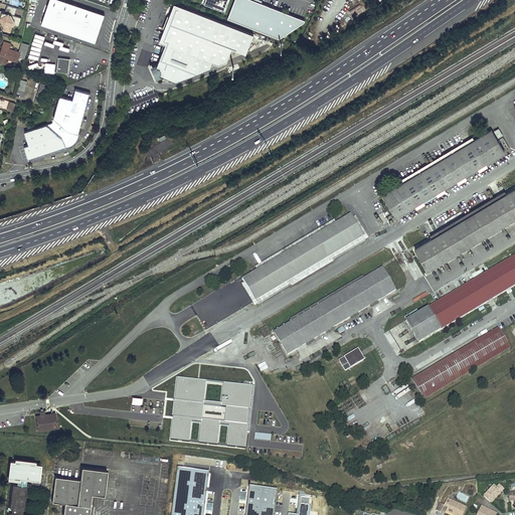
[(105,12),(70,0),(48,0),(40,22),(95,41),(105,12)]
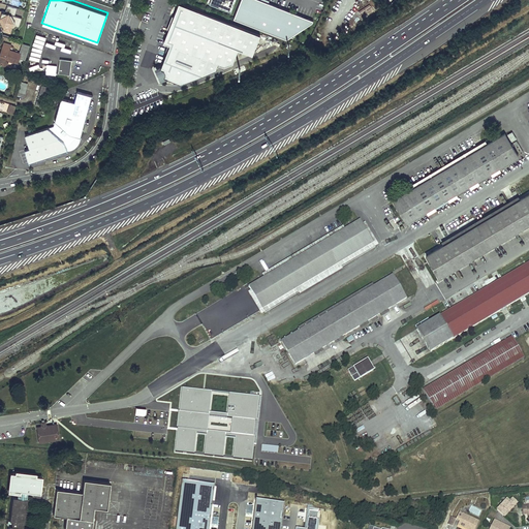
[(208,0),(208,1),(231,10),(235,0),(208,0)]
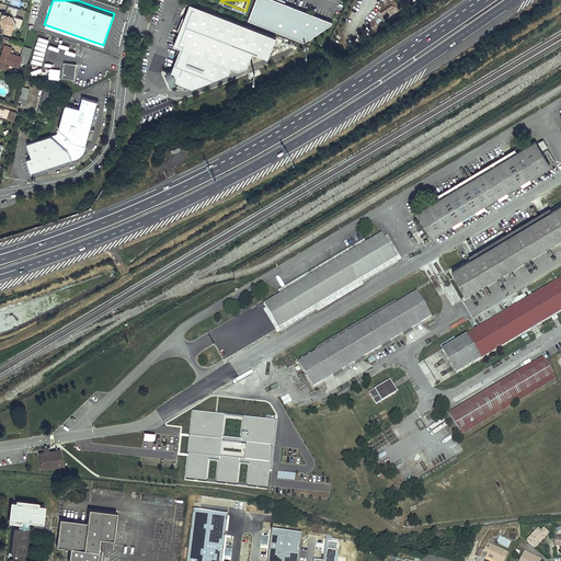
[(331,23),(271,0),(254,0),(248,21),(302,43),(331,23)]
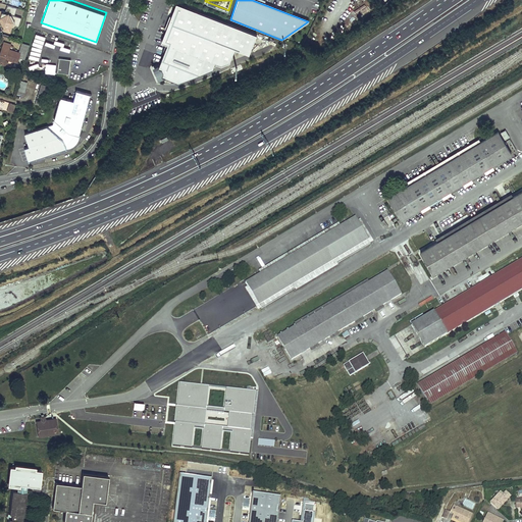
[(161,75),(178,83),(213,68),(215,62),(221,65),(229,61),(235,48),(249,54),(257,34),(176,3),(161,42),(167,44),(158,68),(158,69),(159,69),(159,70),(160,71),(160,72),(160,73),(161,74),(161,75)]
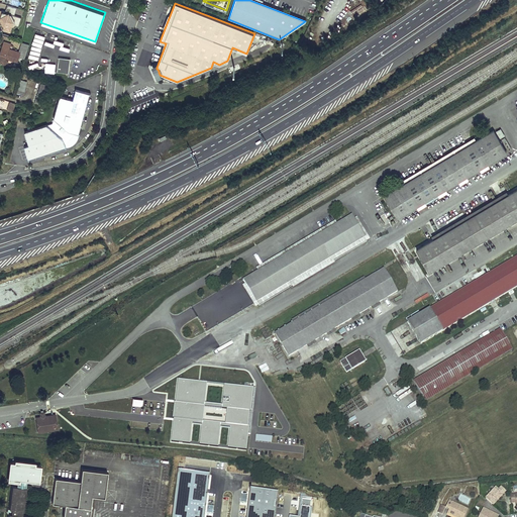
[(11,26),(14,25),(18,26),(21,17),(14,15),(16,8),(7,5),(4,12),(0,10),(0,18),(4,26),(3,29),(9,31),(11,26)]
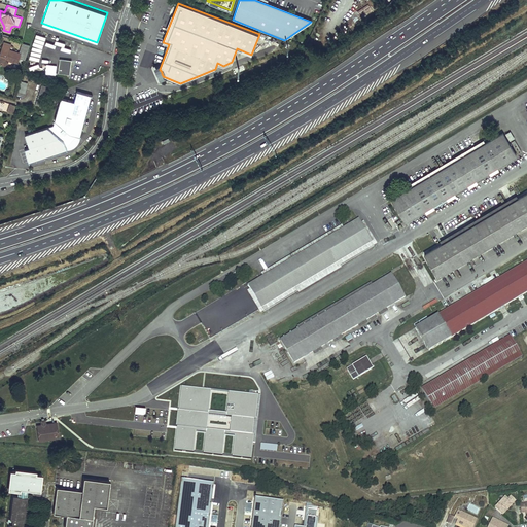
[(30,45),(22,43),(20,53),(10,49),(12,44),(4,42),(0,55),(0,64),(8,67),(10,62),(20,64),(21,59),(25,61),(30,45)]
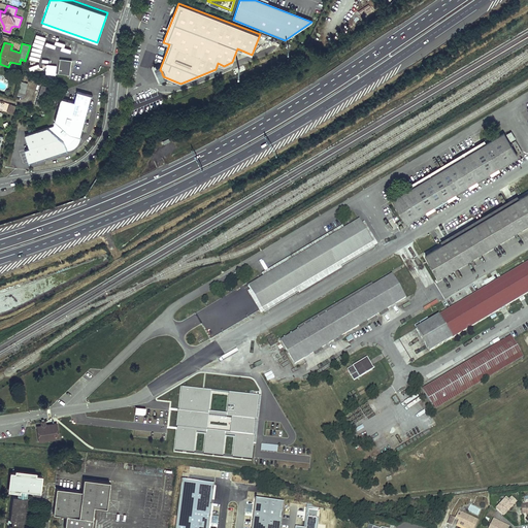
[(60,59),(59,73),(70,74),(71,63),(69,60),(60,59)]
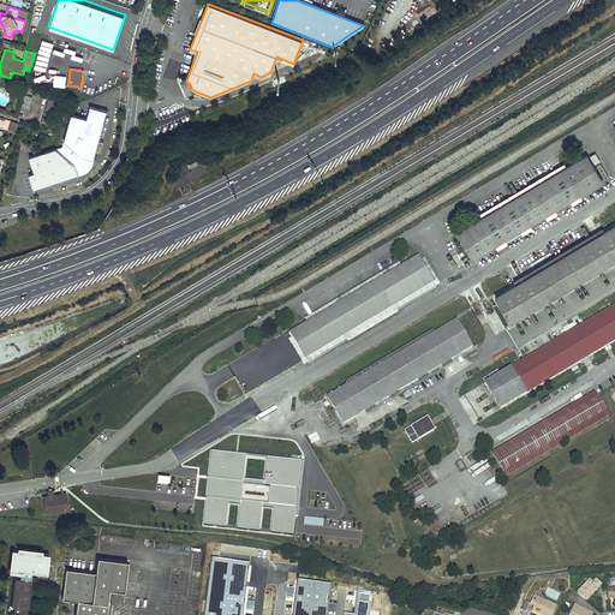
[(24,95),(21,112),(28,113),(33,97),(24,95)]
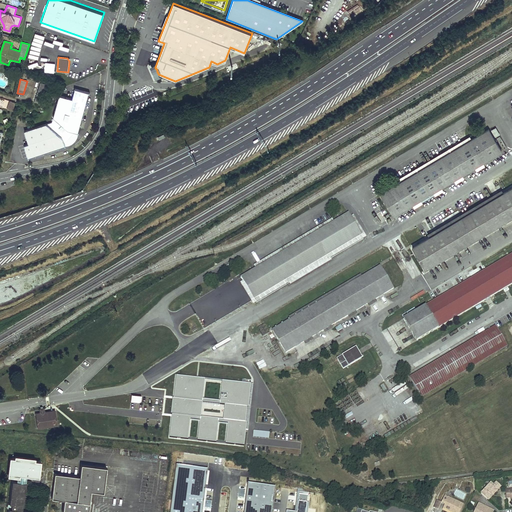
[(48,85),(41,83),(35,102),(42,104),(48,85)]
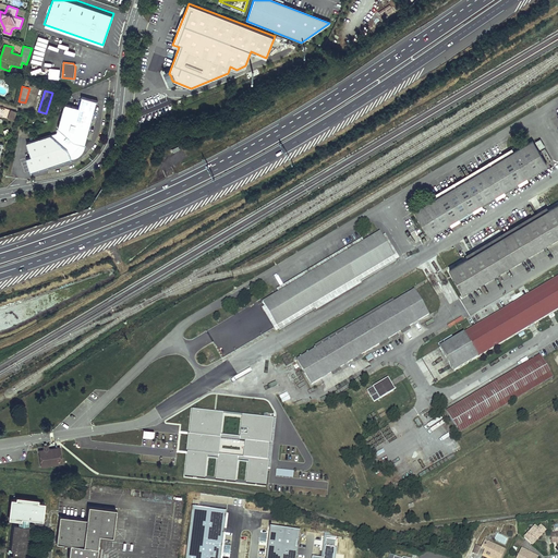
[(80,107),(65,104),(57,133),(71,156),(73,155),(84,144),(86,144),(97,100),(82,96),(80,107)]
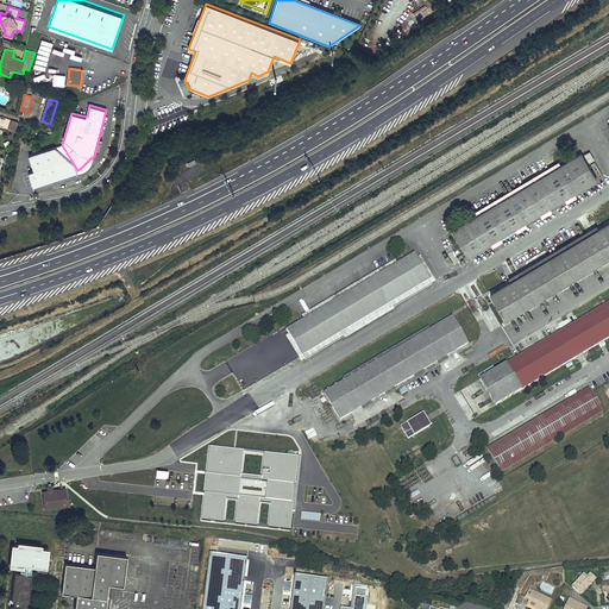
[(62,145),(30,156),(35,171),(30,173),(35,188),(79,173),(77,170),(62,145)]
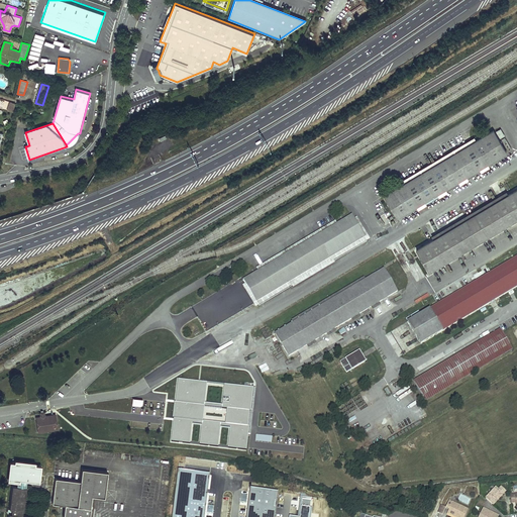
[(398,217),(506,152),(494,130),(385,195),(398,217)]
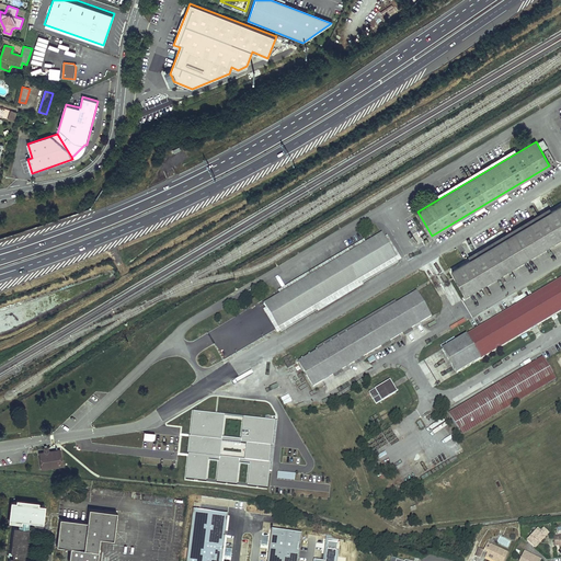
[(560,206),(453,271),(466,294),(560,237),(560,206)]
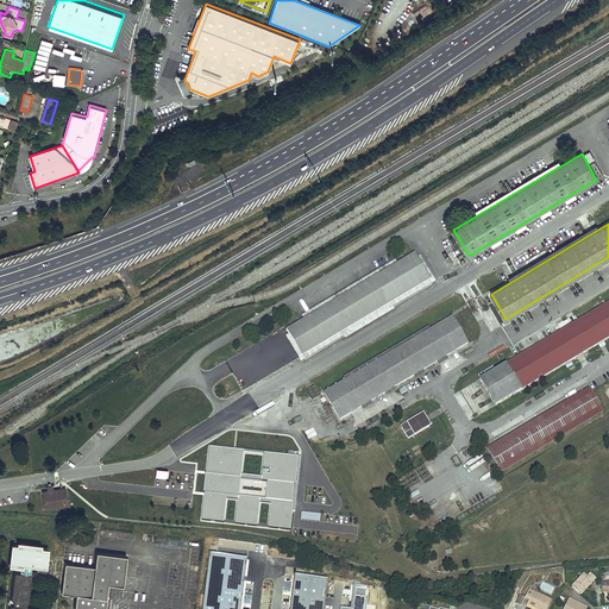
[(414,253),(287,328),(302,355),(429,278),(414,253)]
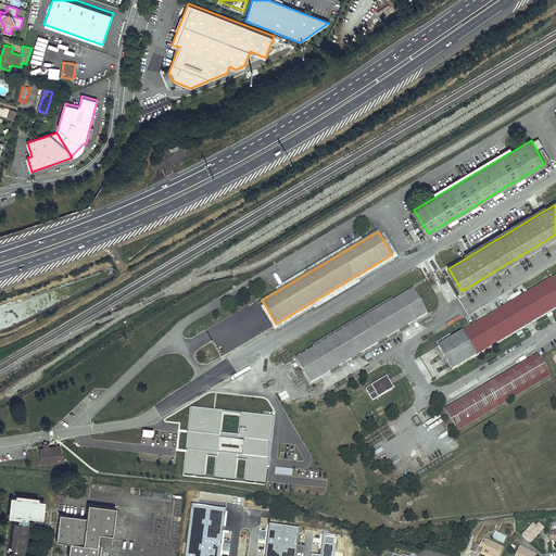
[(555,276),(438,345),(452,369),(555,307),(555,276)]
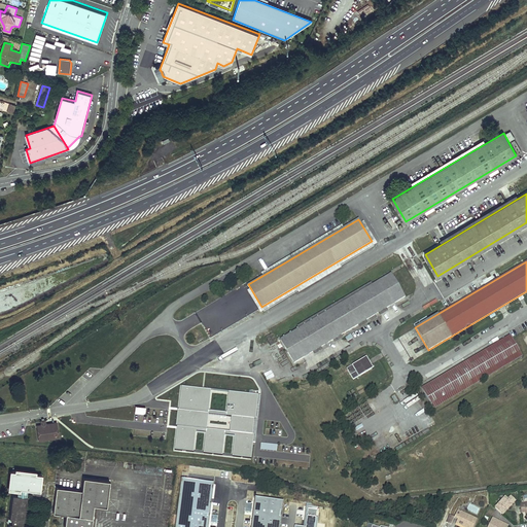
[(391,275),(281,340),(293,361),(403,295),(391,275)]
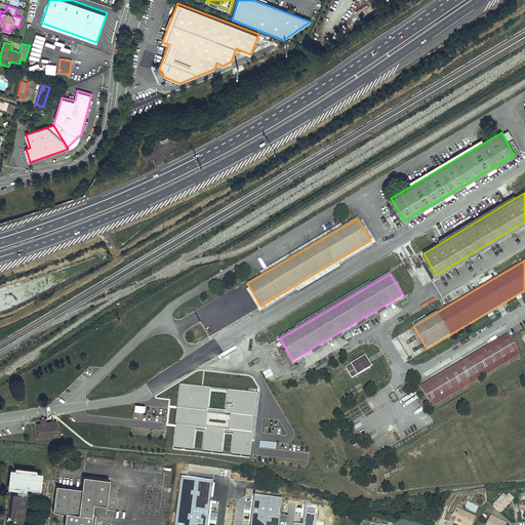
[(431,407),(522,354),(511,334),(419,388),(431,407)]
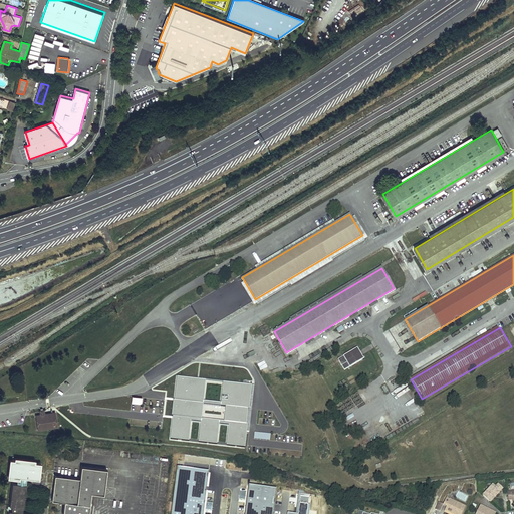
[(271,346),(278,363),(283,361),(276,344),(271,346)]
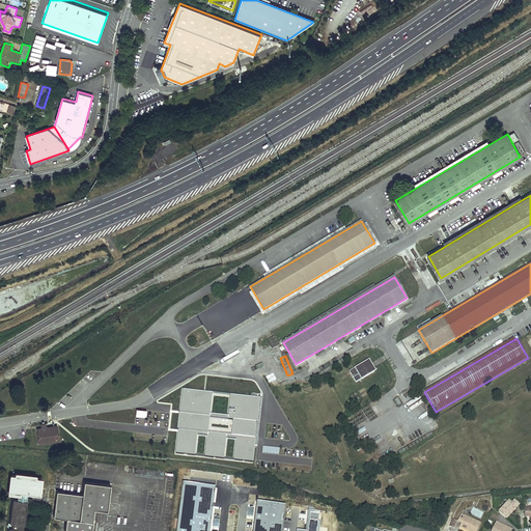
[(368,360),(348,372),(355,383),(374,370),(368,360)]
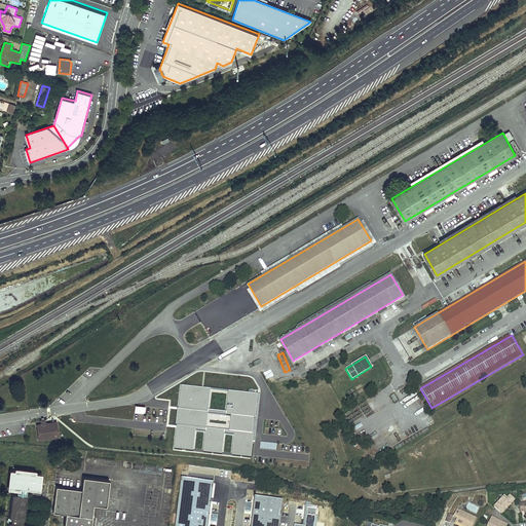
[(233,405),(232,410),(226,409),(226,412),(209,410),(211,389),(180,386),(176,425),(177,425),(174,449),(192,451),(195,430),(205,431),(202,452),(222,455),(224,434),(234,435),(231,455),(251,457),(254,434),(253,434),(257,395),(228,390),(226,404),(233,405)]
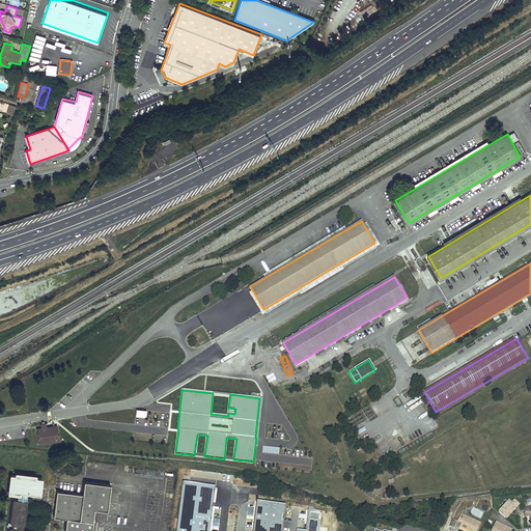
[(37,428),(38,430),(52,428),(53,425),(47,426),(46,422),(43,423),(43,427),(37,428)]
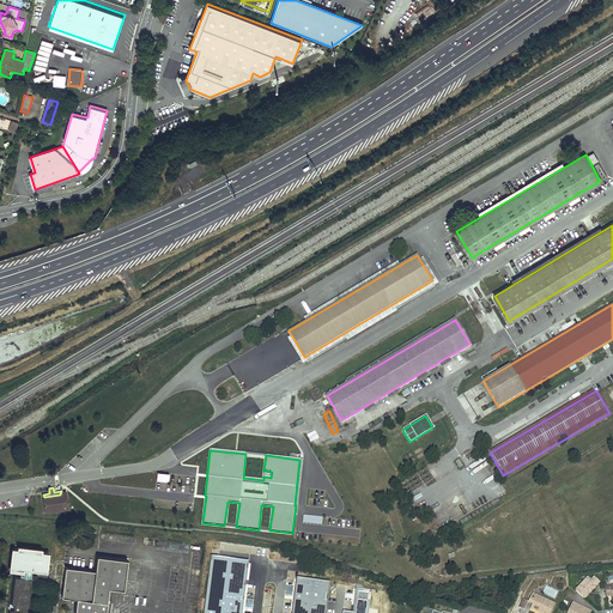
[(61,491),(60,495),(44,497),(46,511),(68,508),(66,491),(61,491)]
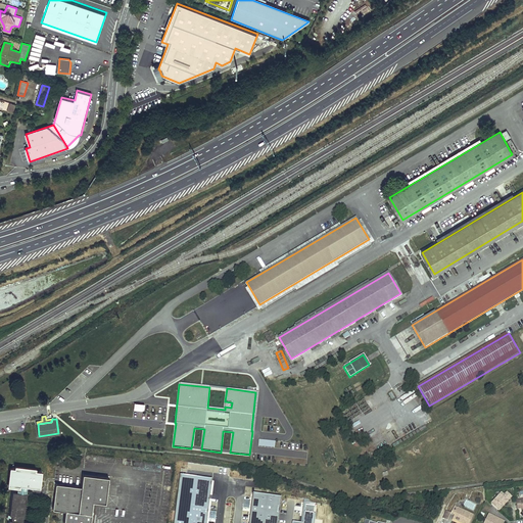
[(159,435),(160,429),(132,425),(131,431),(159,435)]
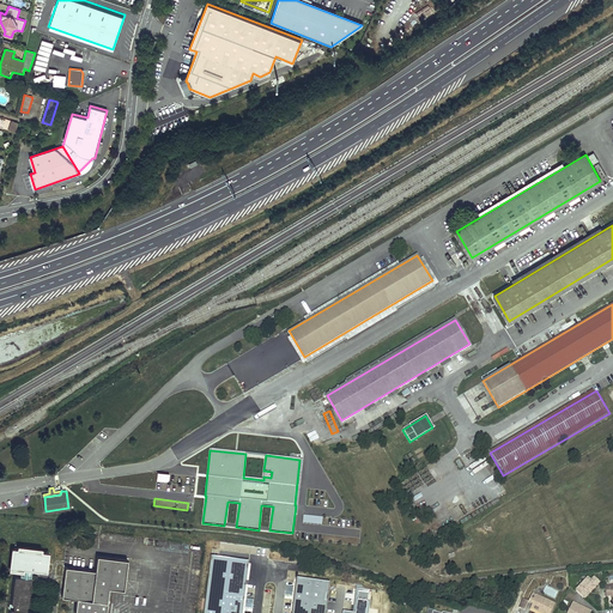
[(48,553),(41,552),(42,548),(18,546),(17,548),(12,548),(10,570),(22,571),(22,577),(14,576),(11,604),(13,604),(13,610),(10,608),(8,612),(42,612),(26,611),(31,570),(46,572),(48,553)]
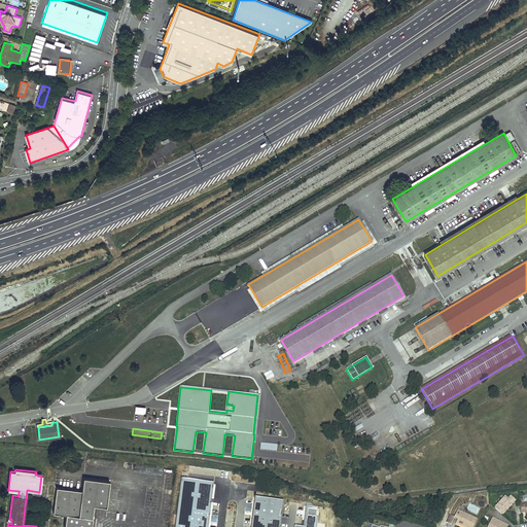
[(175,526),(208,526),(214,481),(182,477),(175,526)]
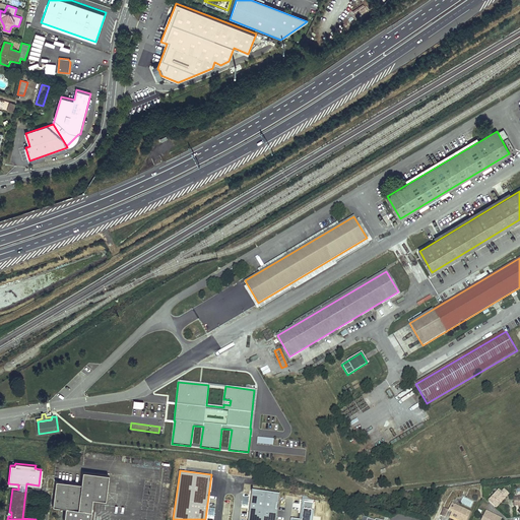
[(81,484),(55,481),(52,507),(65,509),(63,519),(89,519),(92,499),(105,501),(108,475),(82,472),(81,484)]
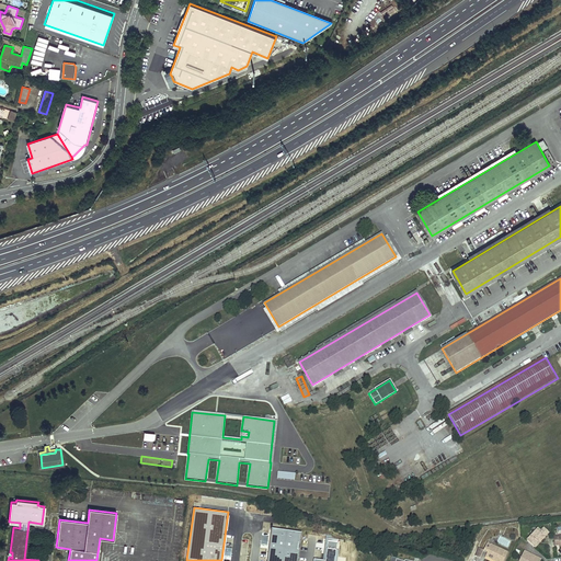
[(272,528),(266,560),(298,560),(302,531),(272,528)]
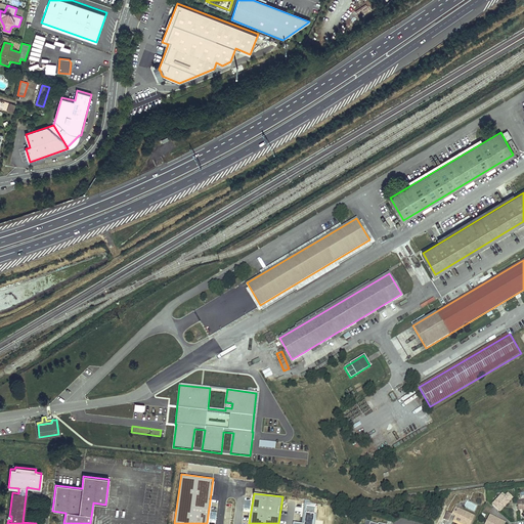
[(506,496),(503,493),(492,505),(499,512),(513,498),(509,494),(506,496)]
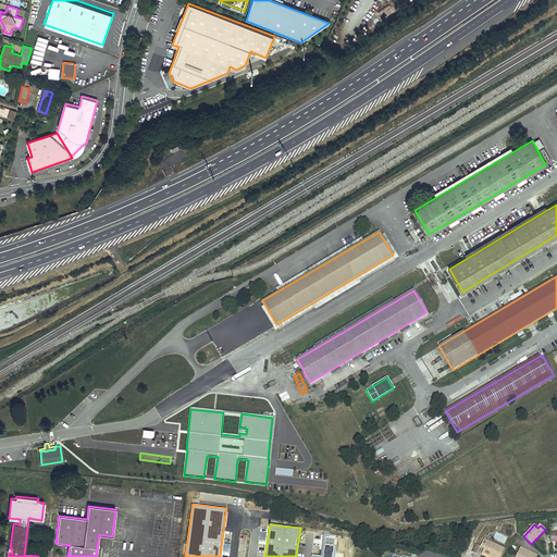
[(325,536),(323,556),(312,555),(311,556),(332,556),(335,537),(325,536)]
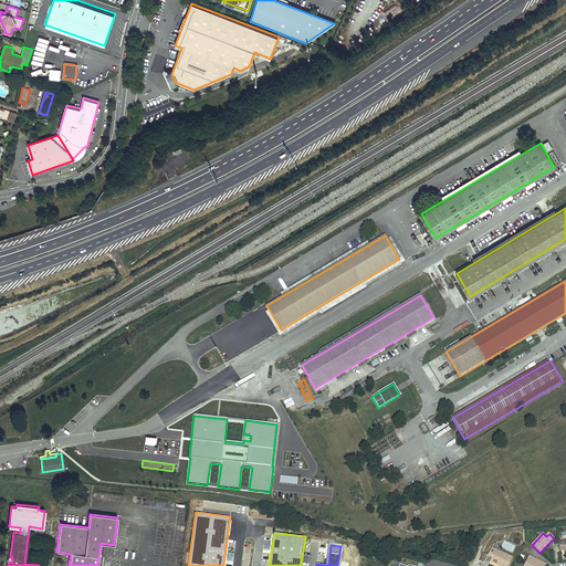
[(510,565),(514,558),(493,548),(490,556),(493,557),(498,559),(496,562),(495,562),(494,563),(501,565),(510,565)]
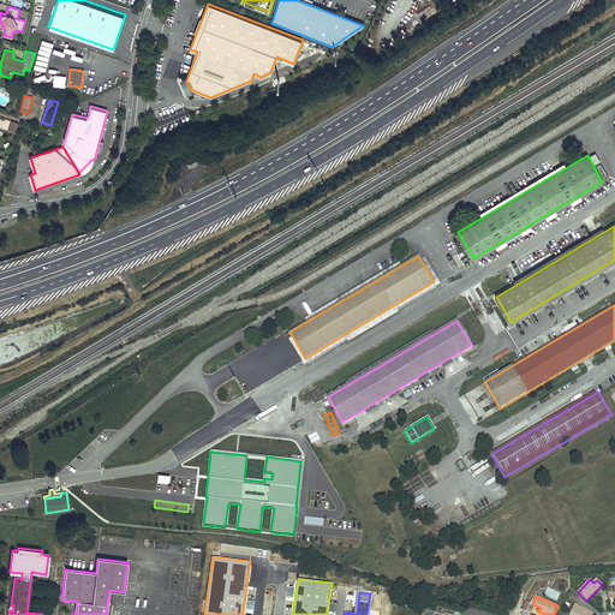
[(578,614),(584,614),(586,610),(575,604),(571,611),(578,614)]
